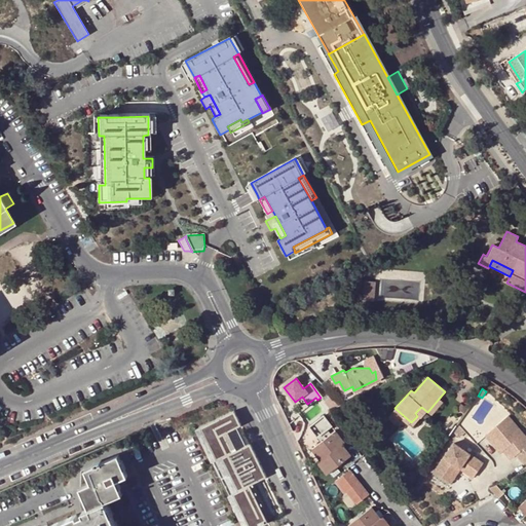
[(329,392),(323,399),(326,402),(325,403),(331,409),(341,405),(329,392)]
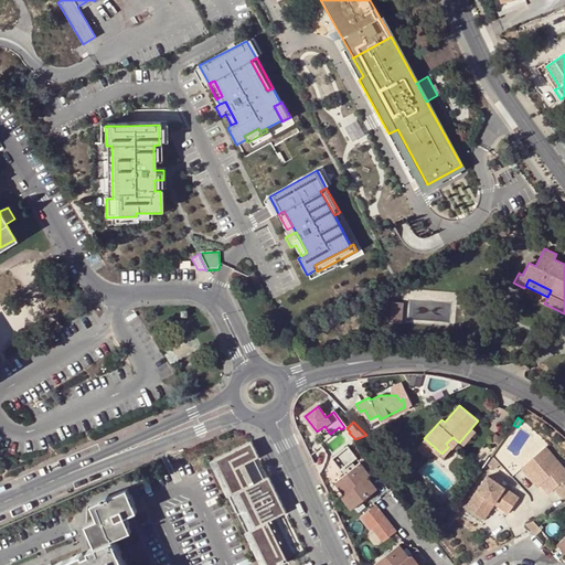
[(476,433),(471,428),(459,443),(464,446),(476,433)]
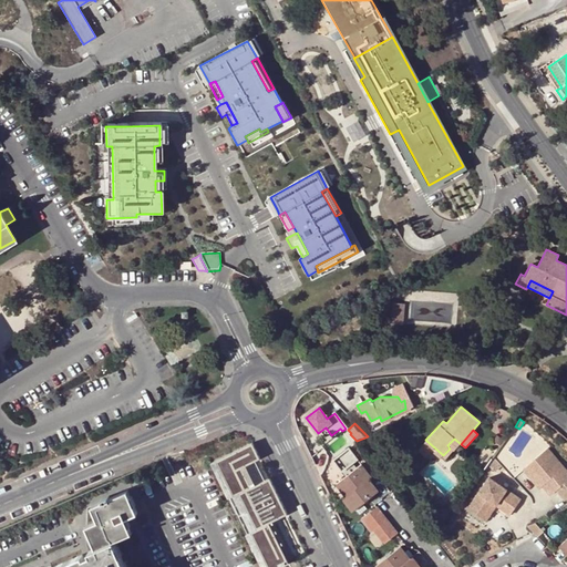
[(446,459),(461,444),(454,439),(447,445),(450,449),(443,455),(446,459)]
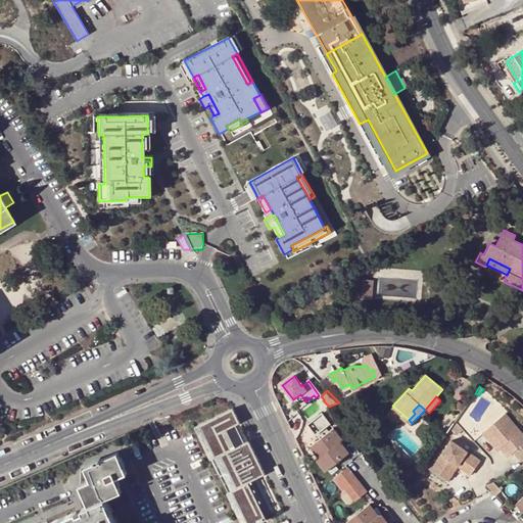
[(406,422),(408,419),(392,406),(385,414),(392,421),(397,416),(406,422)]
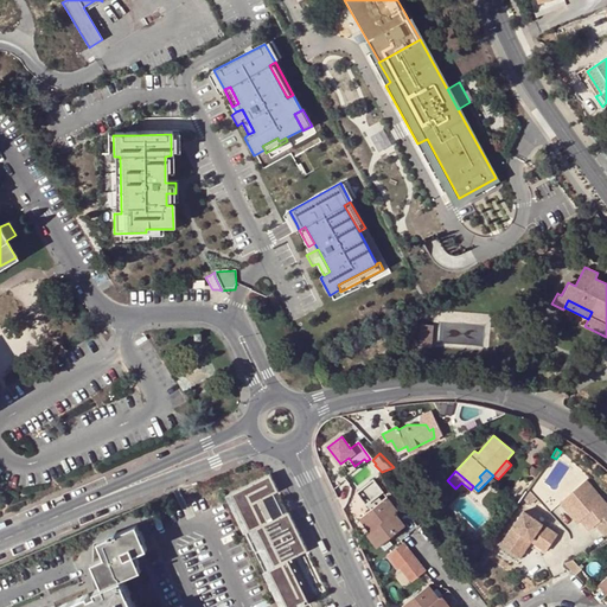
[(279,492),(270,474),(225,497),(279,606),(299,606),(308,602),(300,586),(288,561),(292,558),(307,551),(288,512),(273,519),(269,522),(259,500),(267,497),(279,492)]
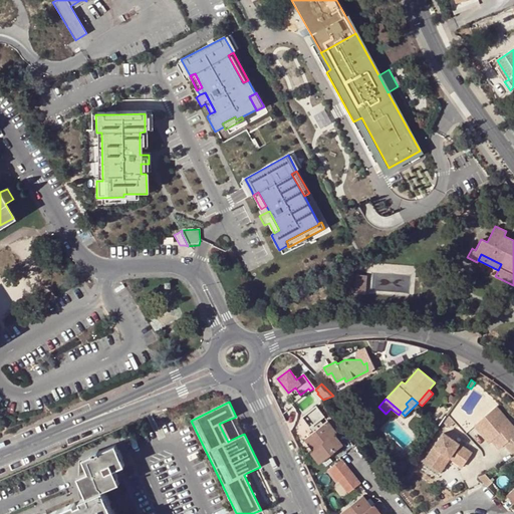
[(304,415),(310,424),(323,415),(316,406),(304,415)]
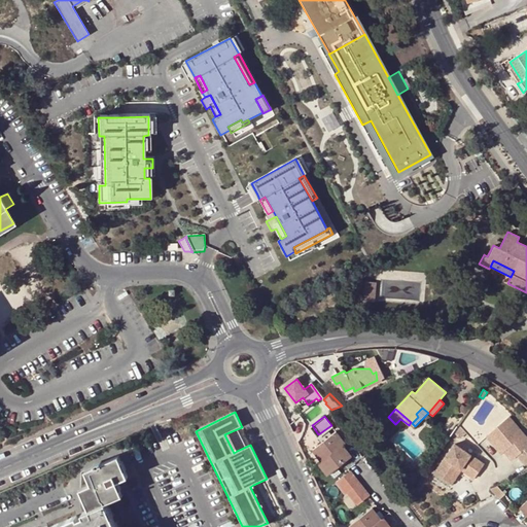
[(526,463),(526,437),(508,417),(492,431),(515,458),(518,455),(526,464),(526,463)]
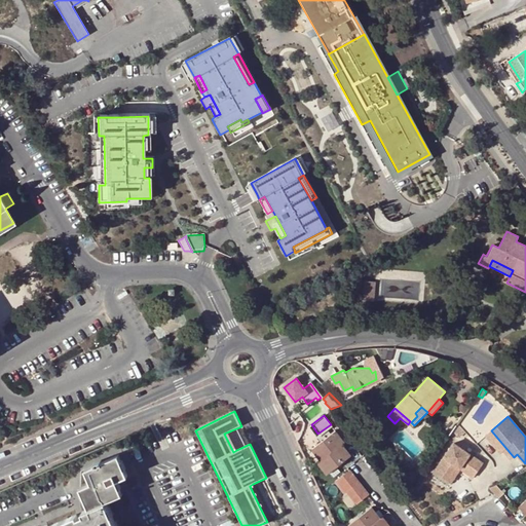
[(336,430),(331,424),(317,434),(323,441),(336,430)]
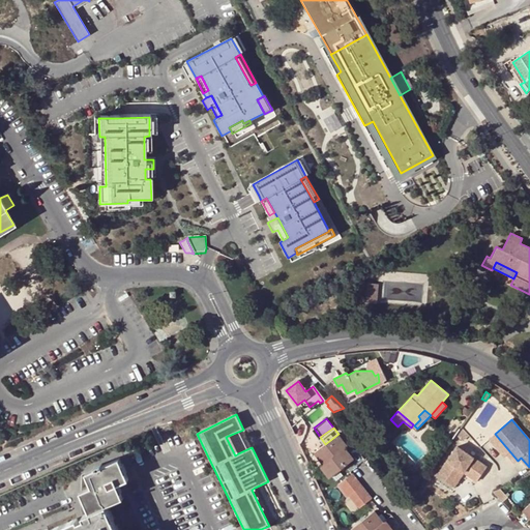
[(233,434),(226,437),(235,455),(238,453),(231,439),(234,437),(233,434)]
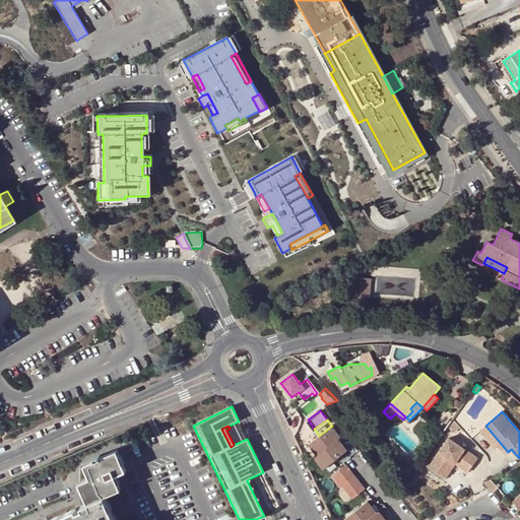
[(340,437),(332,426),(319,436),(308,444),(317,456),(338,439),(340,437)]
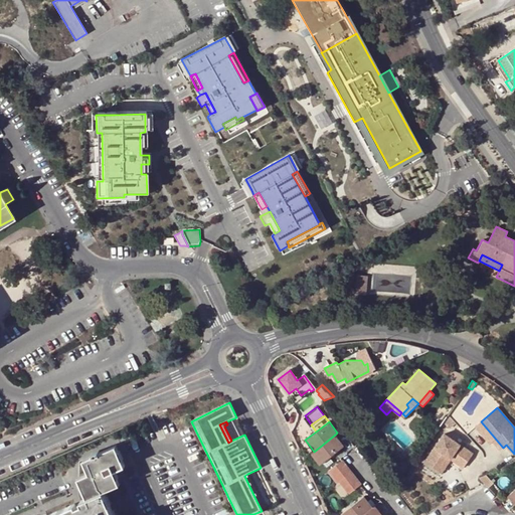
[(503,448),(481,421),(476,425),(491,444),(493,442),(501,450),(503,448)]
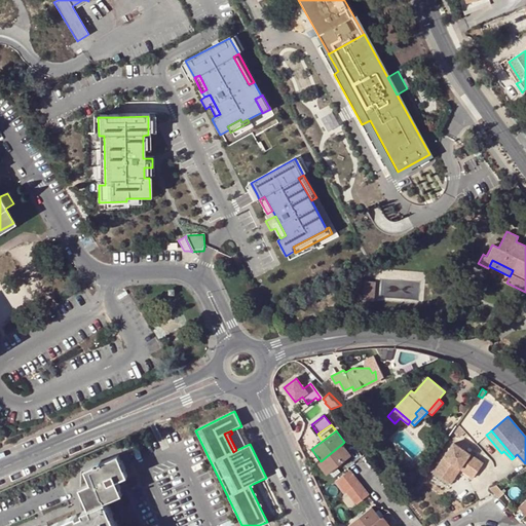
[(482,462),(453,443),(434,472),(446,480),(456,465),(460,468),(473,477),(482,462)]
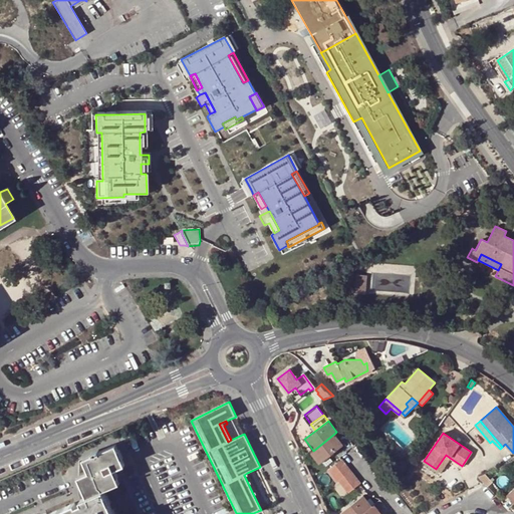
[(313,451),(311,453),(319,463),(342,445),(334,434),(313,451)]
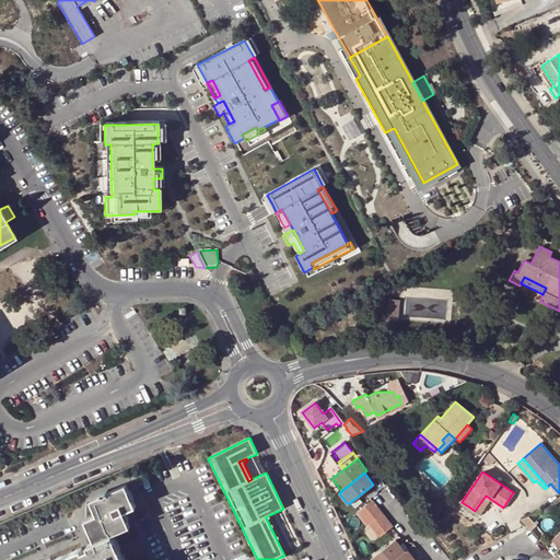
[(127,485),(124,487),(129,500),(132,499),(127,485)]
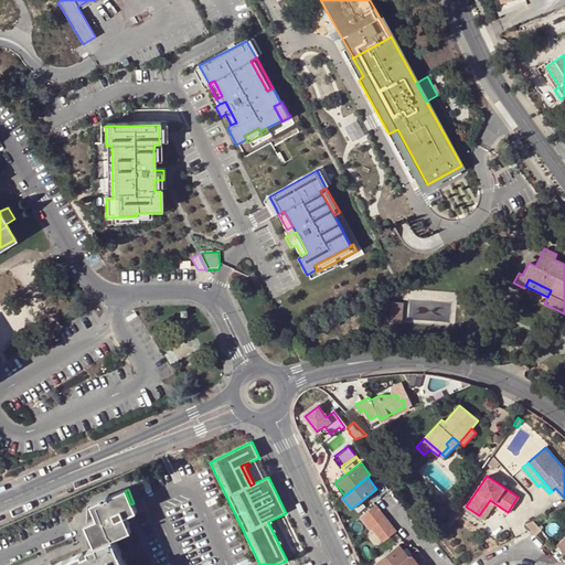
[(121,564),(121,563),(124,562),(120,554),(118,554),(112,542),(116,540),(116,539),(129,533),(123,518),(126,516),(138,512),(134,503),(130,504),(125,491),(110,497),(109,496),(103,498),(104,500),(93,504),(98,519),(87,524),(97,546),(89,550),(92,553),(84,555),(83,553),(54,564),(121,564)]
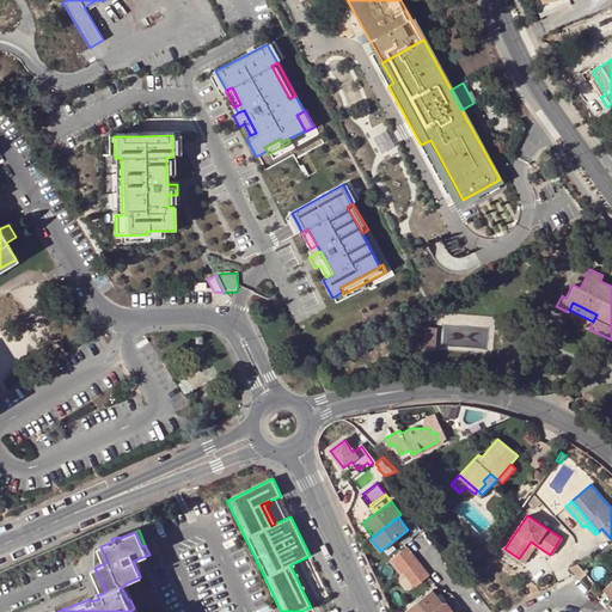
[(531,542),(519,558),(524,562),(536,545),(531,542)]
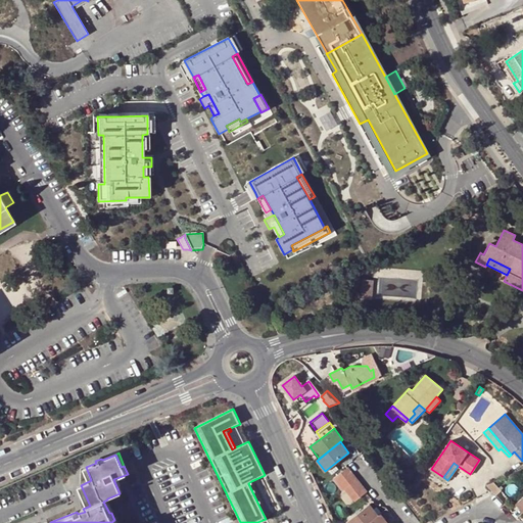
[(366,491),(346,467),(334,477),(344,489),(353,502),(366,491)]
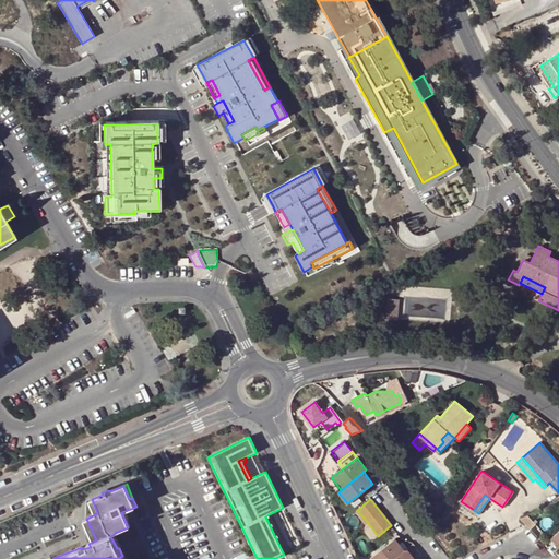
[(131,525),(125,511),(121,512),(128,527),(131,525)]
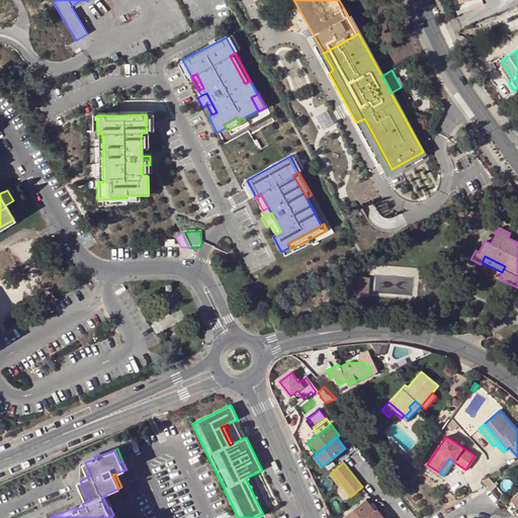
[(249,477),(246,479),(256,500),(260,499),(249,477)]
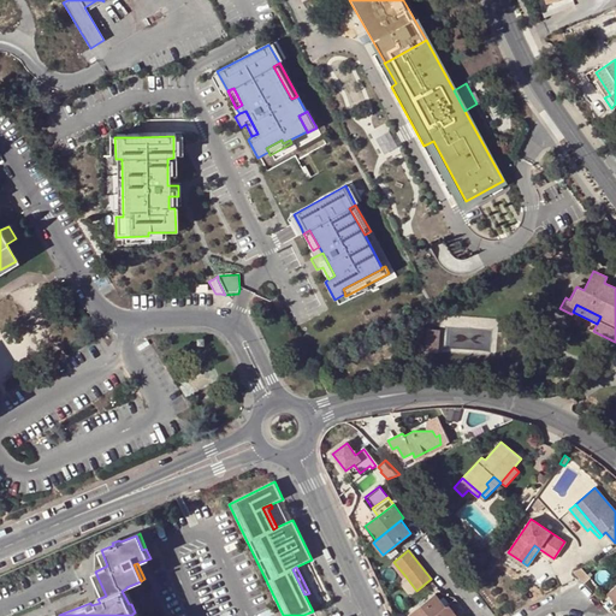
[(579,578),(586,573),(581,567),(573,570),(579,578)]
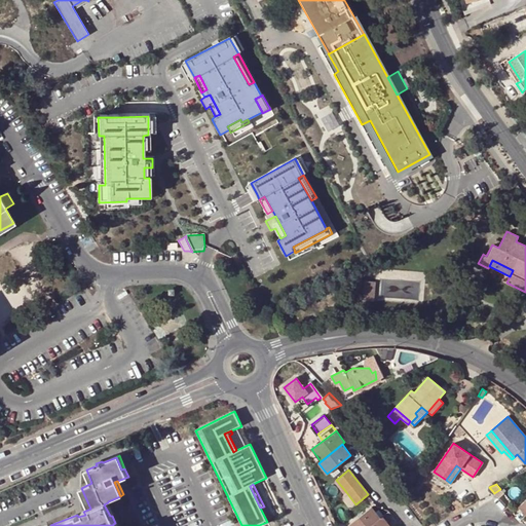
[(498,497),(504,492),(500,489),(494,493),(498,497)]
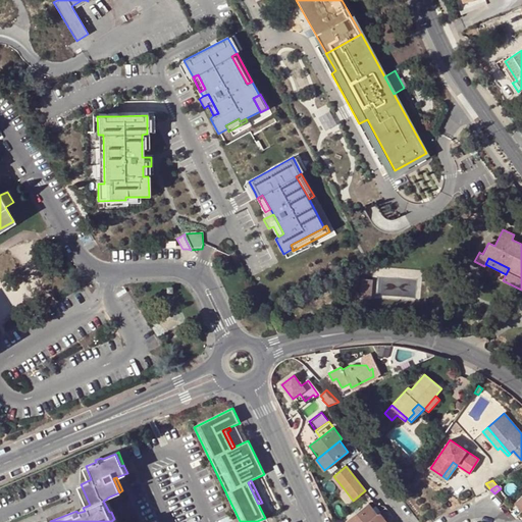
[(348,505),(353,501),(344,488),(337,492),(348,505)]
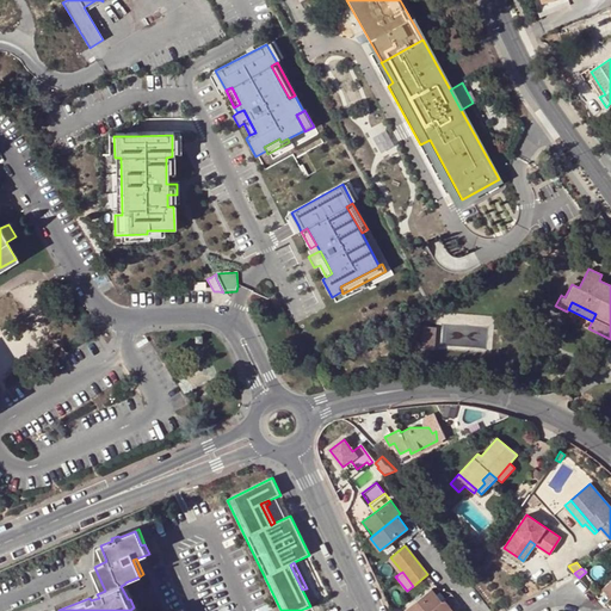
[(128,599),(130,599),(134,597),(129,586),(127,586),(125,584),(121,586),(128,599)]
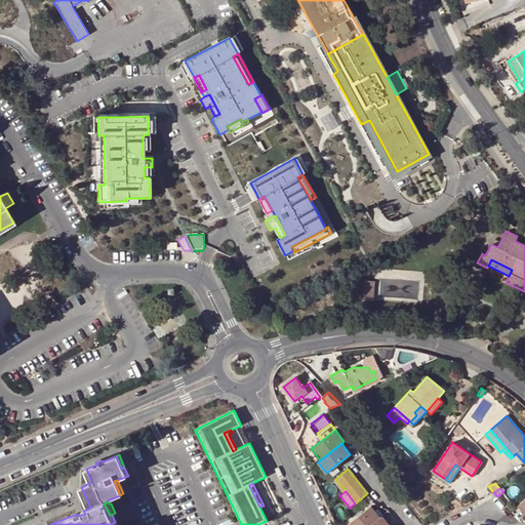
[(347,524),(348,524),(369,524),(379,517),(370,506),(347,524)]
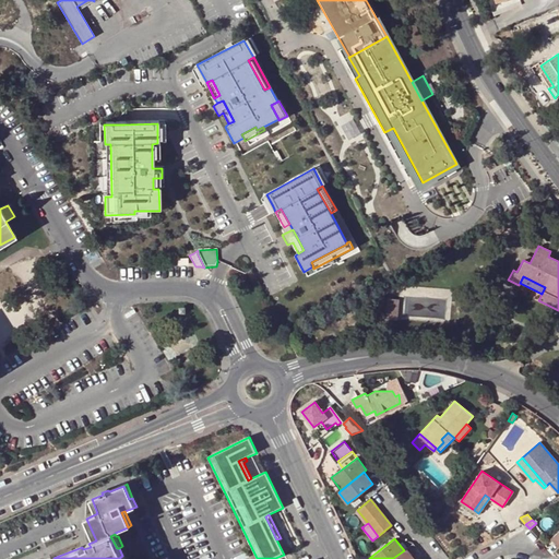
[(393,558),(414,558),(406,549),(404,550),(393,558)]
